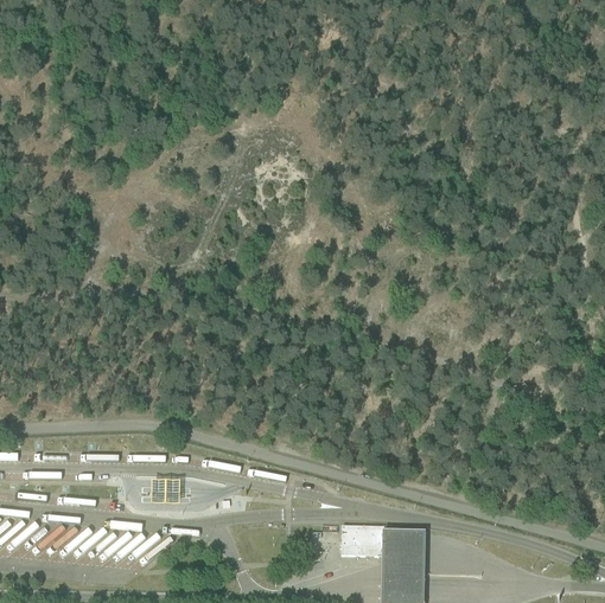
[(258,478),(260,470),(227,463),(225,470),(258,478)]
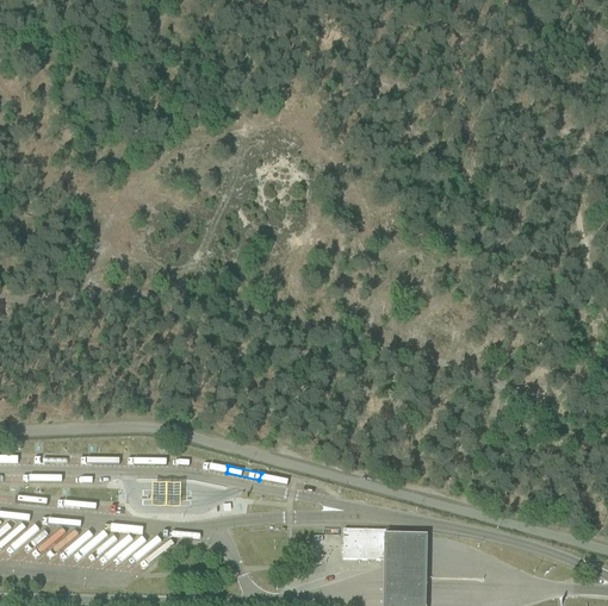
[(173,482),(142,482),(142,506),(173,507),(173,482)]
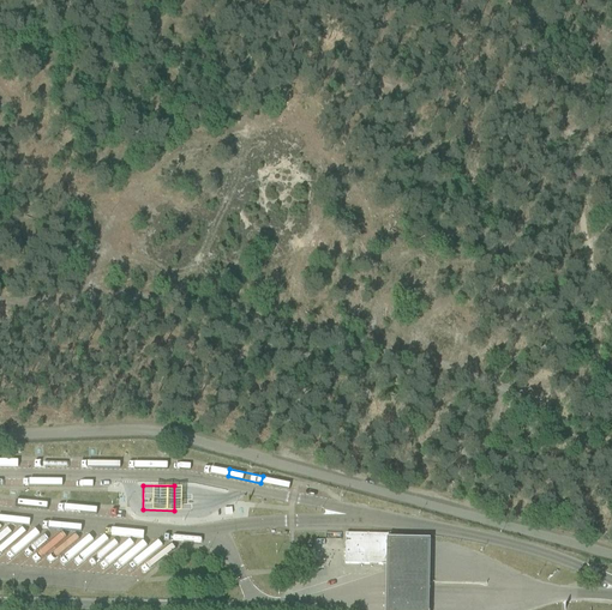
[(305,485),(304,491),(327,496),(328,490),(305,485)]
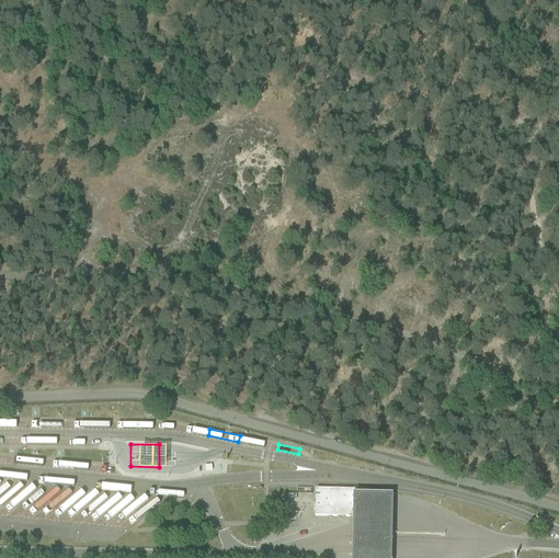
[(50,459),(15,455),(15,462),(49,466),(50,459)]
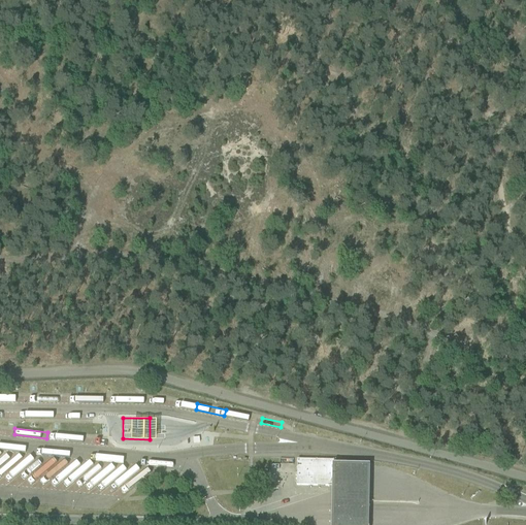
[(90,443),(91,436),(62,432),(61,438),(90,443)]
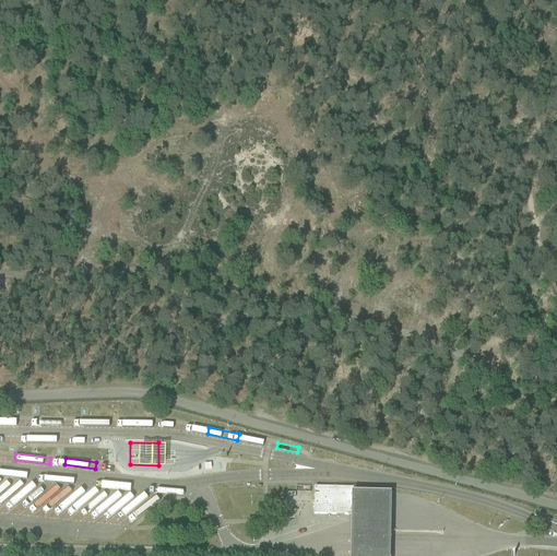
[(64,481),(94,485),(94,480),(66,475),(64,481)]
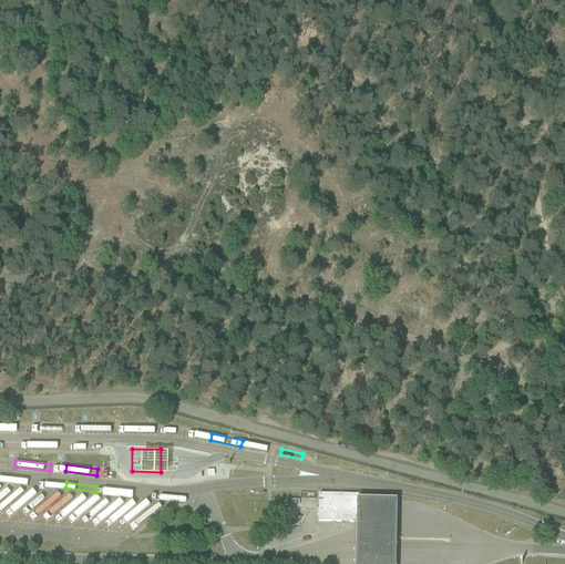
[(358,492),(317,491),(316,519),(338,519),(338,514),(357,514),(357,498),(358,492)]
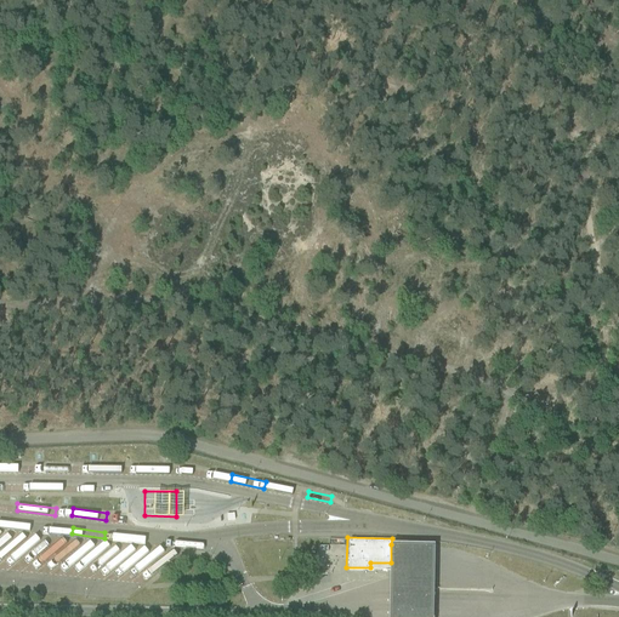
[(435,616),(436,544),(391,544),(391,563),(390,616),(435,616)]
